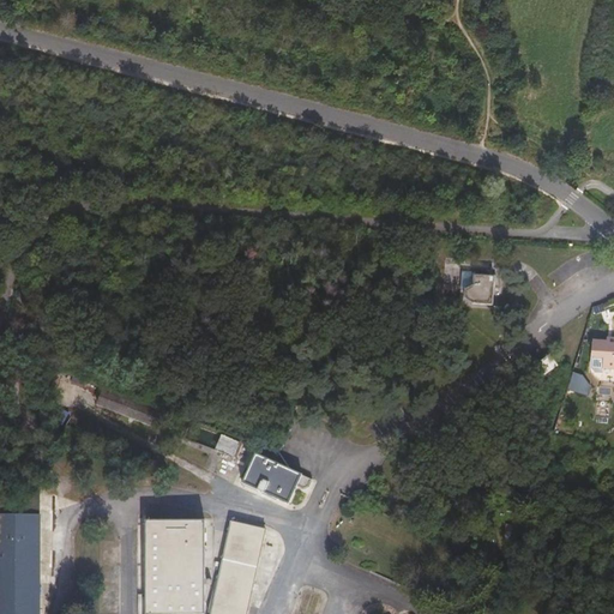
[(492,305),(494,277),(476,277),(475,286),(467,290),(467,299),(474,304),(492,305)]
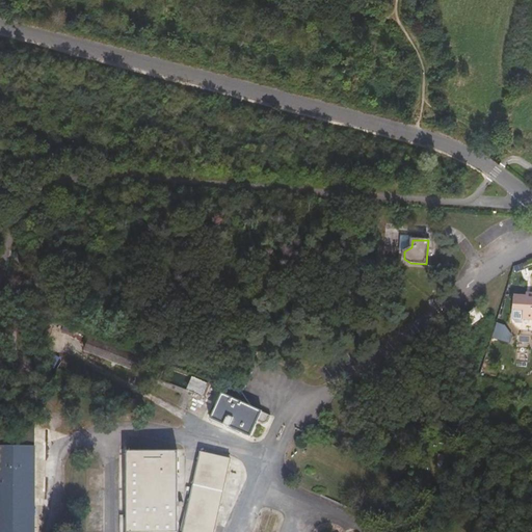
[(531,295),(526,295),(512,295),(512,306),(516,307),(519,307),(523,311),(523,318),(531,318),(531,295)]
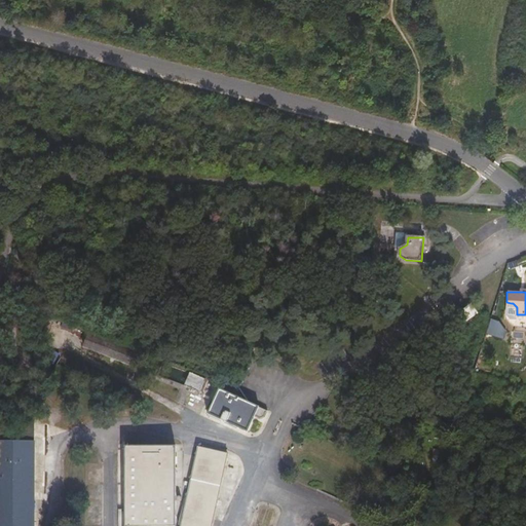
[(510,317),(517,317),(517,314),(517,307),(513,303),(511,303),(506,302),(505,302),(505,312),(510,317)]
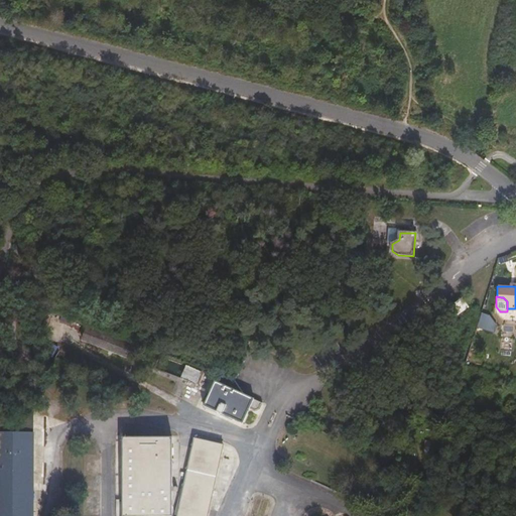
[(448,307),(456,317),(470,307),(463,298),(448,307)]
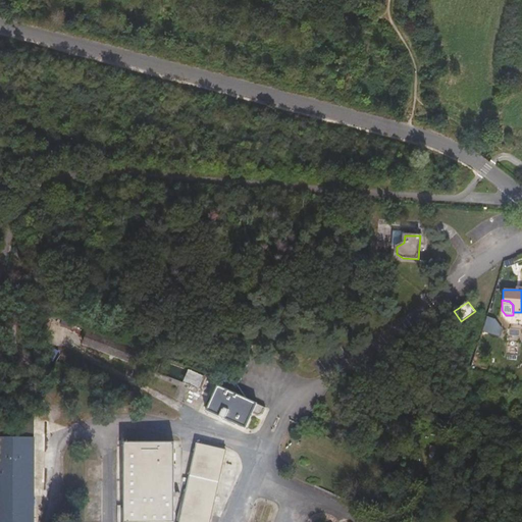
[(493,318),(486,316),(482,329),(498,334),(501,327),(493,318)]
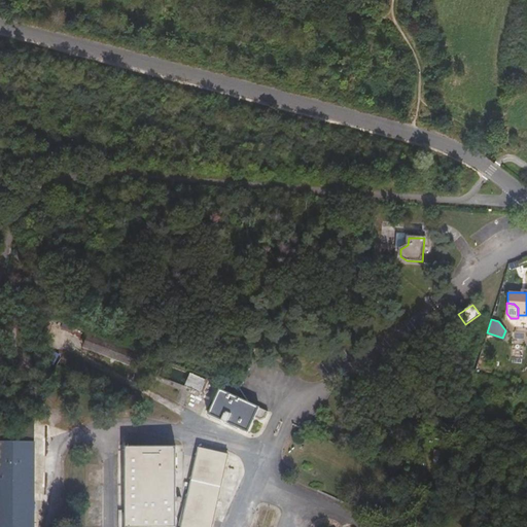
[(61,327),(72,331),(75,326),(63,322),(61,327)]
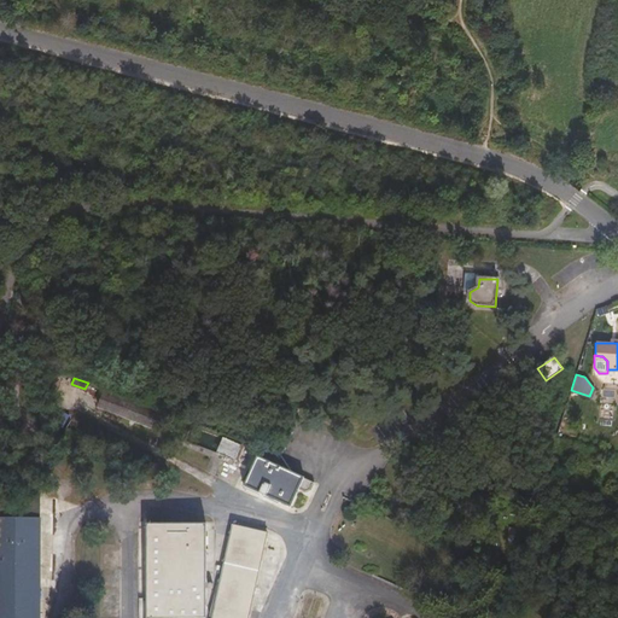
[(165,415),(105,392),(98,408),(159,432),(165,415)]
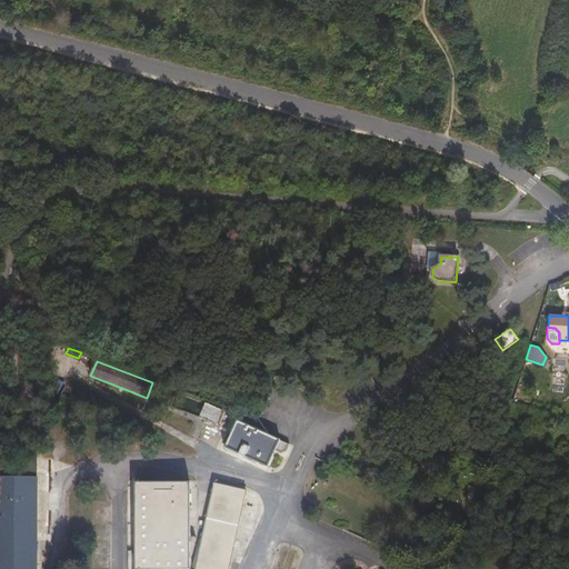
[(199,418),(217,426),(223,410),(206,403),(199,418)]
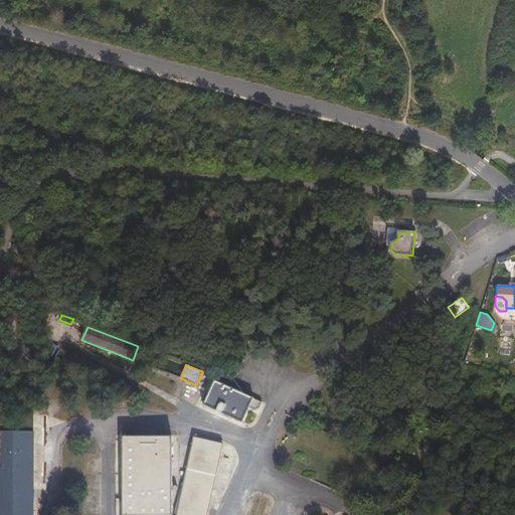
[(203,405),(242,423),(247,411),(253,398),(215,381),(203,405)]
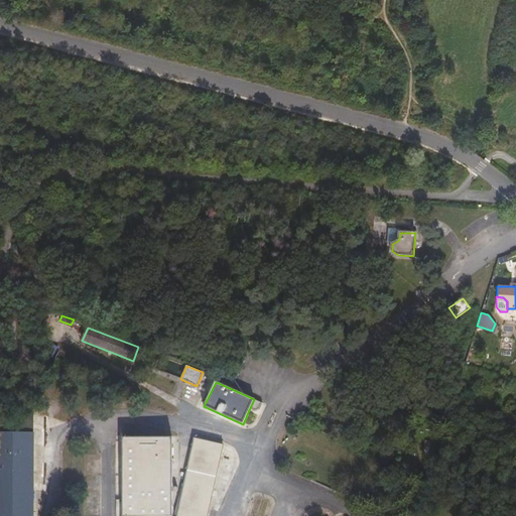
[(266,405),(254,399),(248,412),(254,413),(261,411),(264,409),(266,406),(266,405)]
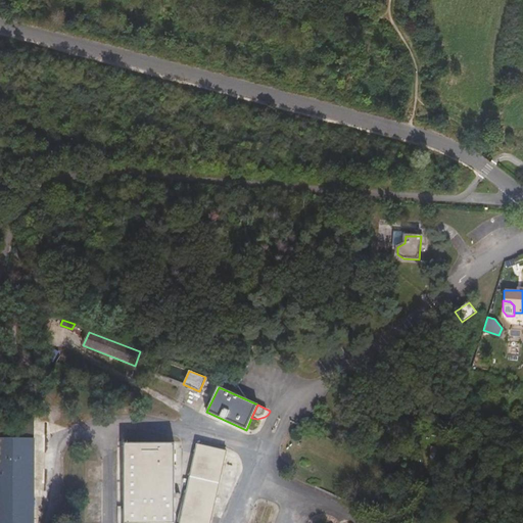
[(522,425),(522,419),(508,415),(506,422),(522,427),(522,425)]
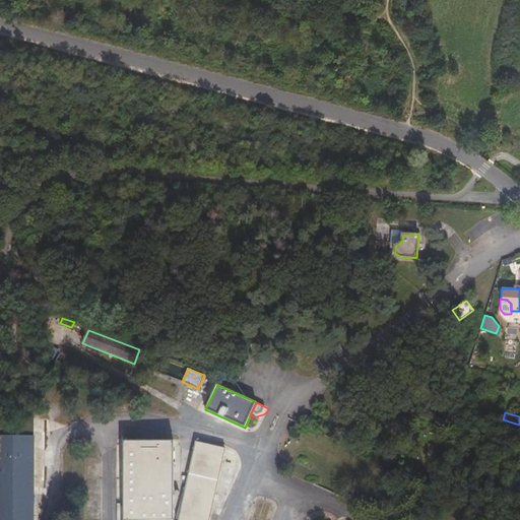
[(0,435),(35,436),(35,418),(0,417),(0,435)]
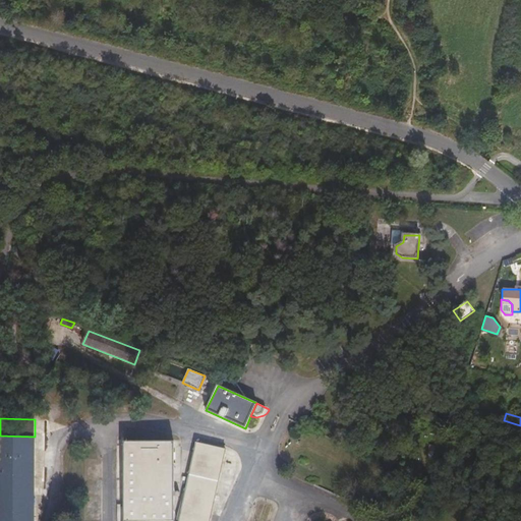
[(0,520),(34,520),(35,437),(0,436),(0,520)]
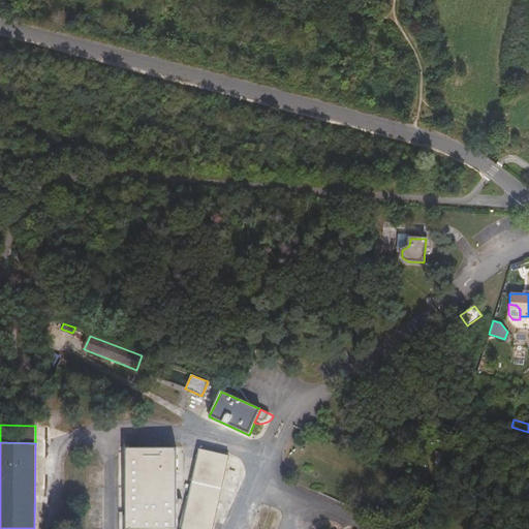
[(126,528),(177,528),(177,449),(126,449),(126,528)]
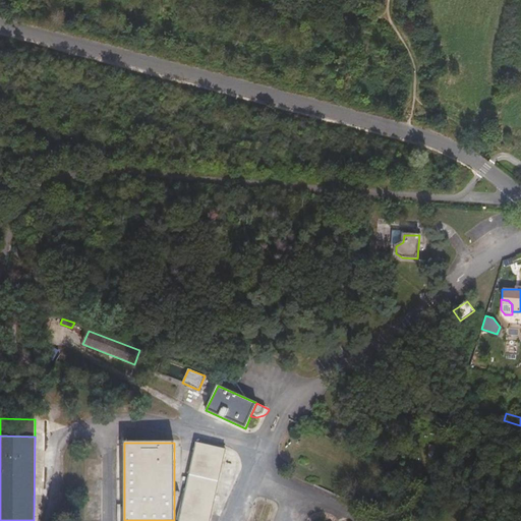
[(179,520),(210,520),(226,450),(196,443),(179,520)]
